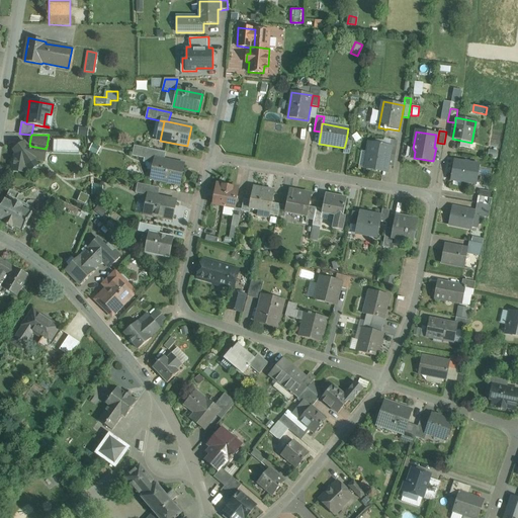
[(391,140),(390,146),(391,146),(389,155),(396,156),(398,141),(391,140)]
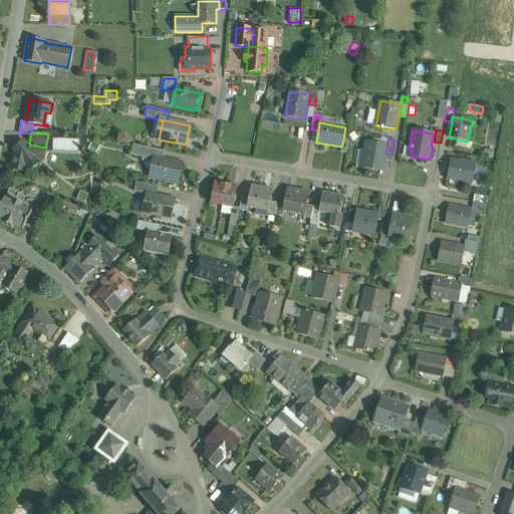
[(78,141),(53,140),(52,152),(78,153),(78,141)]
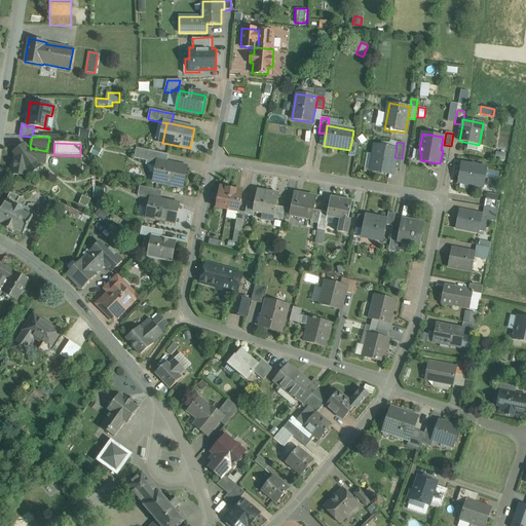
[(358,144),(351,143),(349,150),(348,156),(354,157),(358,144)]
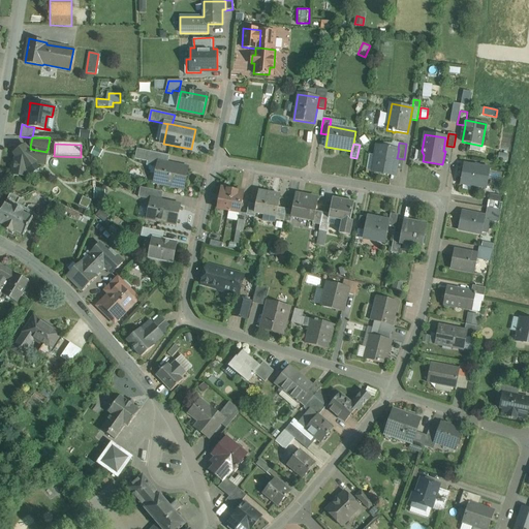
[(382,146),(378,146),(373,172),(394,176),(395,169),(397,158),(399,149),(398,149),(382,146)]
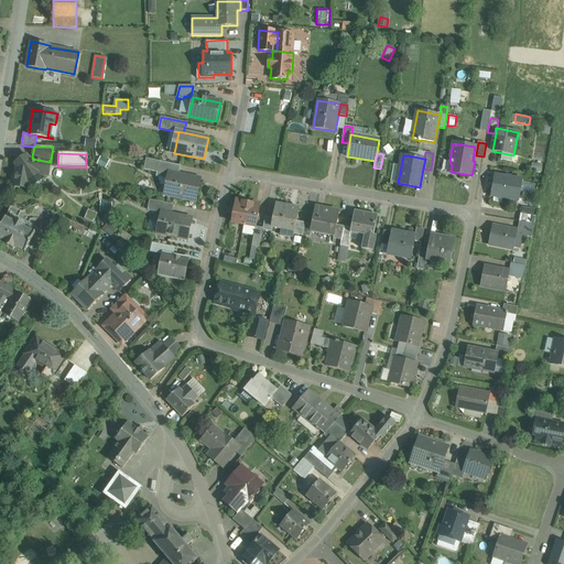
[(32,159),(26,159),(18,164),(17,173),(13,175),(13,179),(15,181),(14,186),(28,188),(29,181),(39,174),(49,175),(51,162),(32,159)]
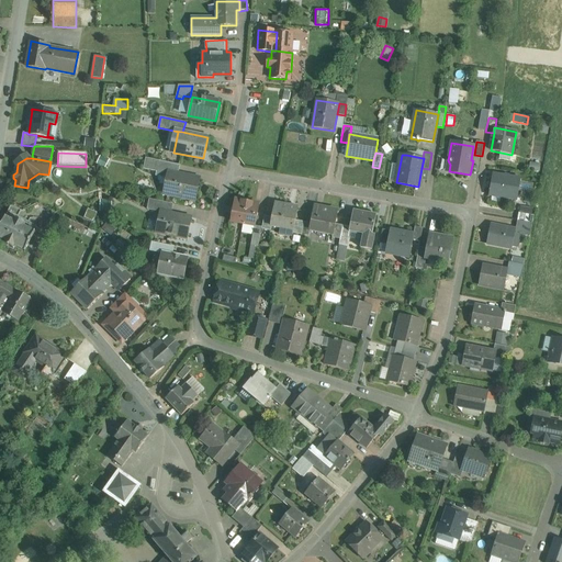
[(180,166),(146,158),(143,169),(156,172),(156,177),(169,179),(170,172),(178,173),(180,166)]
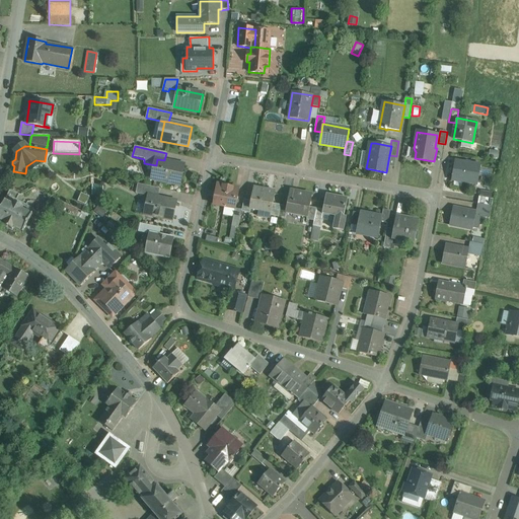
[(490,150),(489,158),(498,159),(499,152),(490,150)]
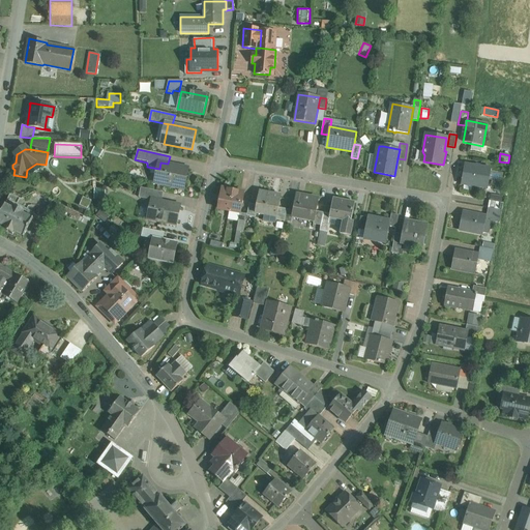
[(405,159),(398,158),(395,170),(403,171),(405,159)]
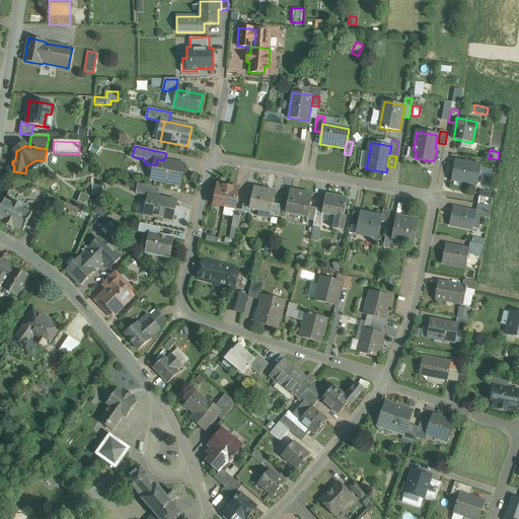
[(164,160),(157,159),(156,165),(153,179),(179,186),(183,164),(164,160)]
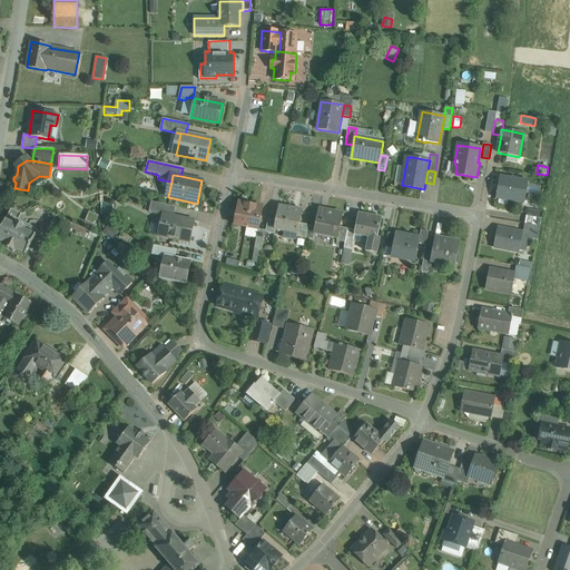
[(528,182),(500,176),(497,199),(524,204),(524,203),(528,185),(528,182)]
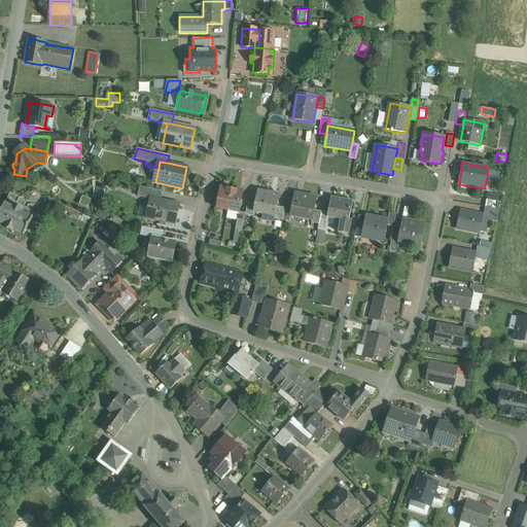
[(488,171),(485,187),(490,188),(491,180),(494,180),(495,172),(488,171)]
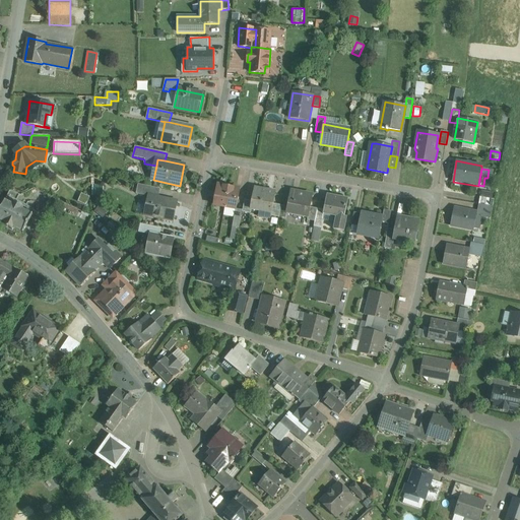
[(93,184),(92,195),(104,195),(104,185),(93,184)]
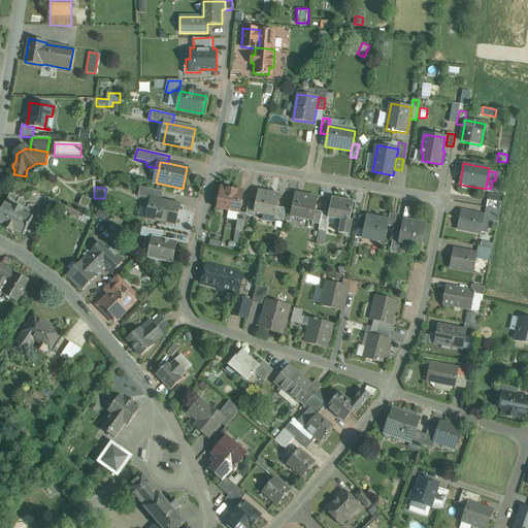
[(163,192),(140,187),(138,197),(150,199),(150,198),(161,201),(163,192)]
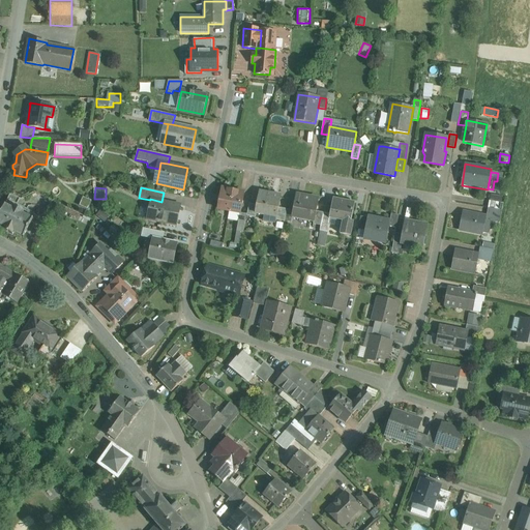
[(233,190),(222,188),(218,209),(229,211),(233,190)]
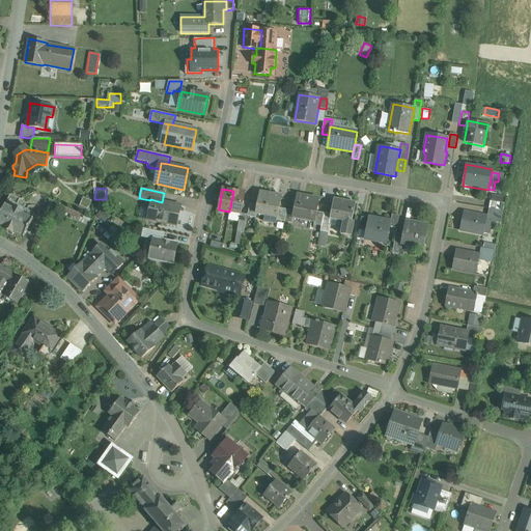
[(245,193),(233,191),(229,212),(241,214),(245,193)]
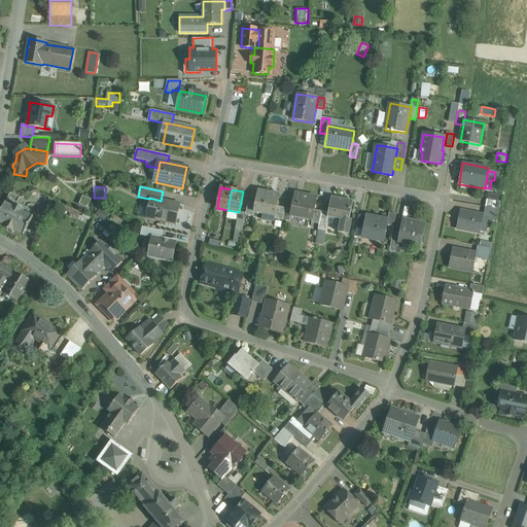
[(279,195),(258,191),(257,190),(255,204),(254,211),(255,211),(275,215),(276,215),(277,207),(279,195)]
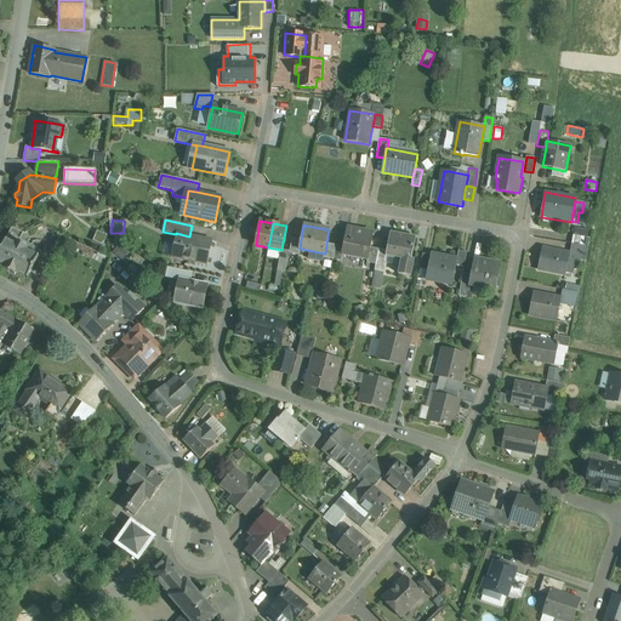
[(27,246),(20,243),(24,233),(12,227),(0,251),(0,265),(6,268),(5,271),(15,275),(16,273),(28,279),(39,257),(26,250),(27,246)]
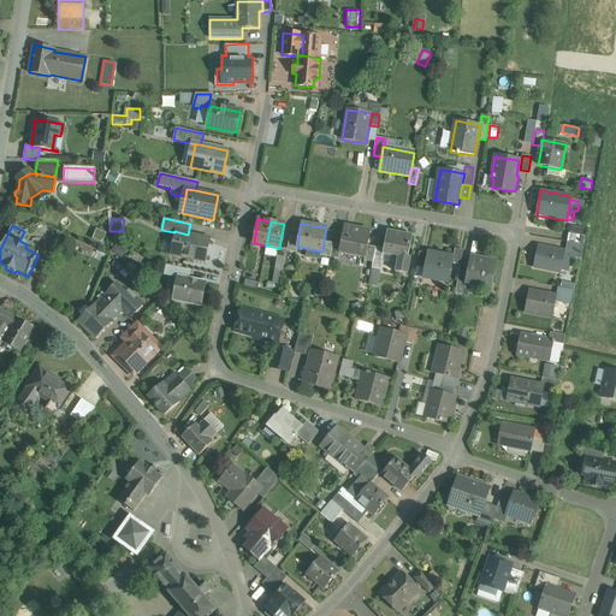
[(576,236),(585,237),(587,226),(582,225),(582,230),(578,229),(576,236)]
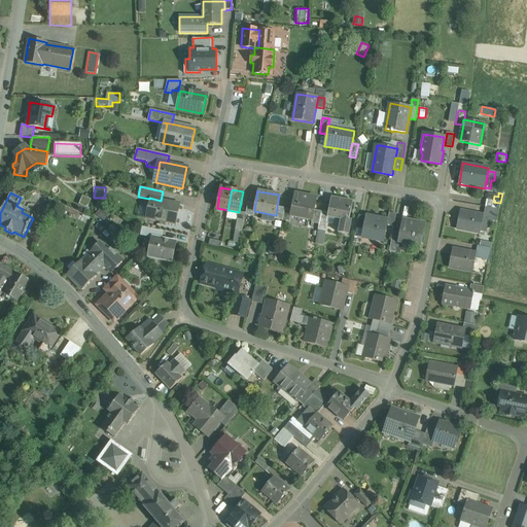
[(291,210),(290,215),(291,215),(313,219),(315,210),(317,199),(294,195),(291,210)]
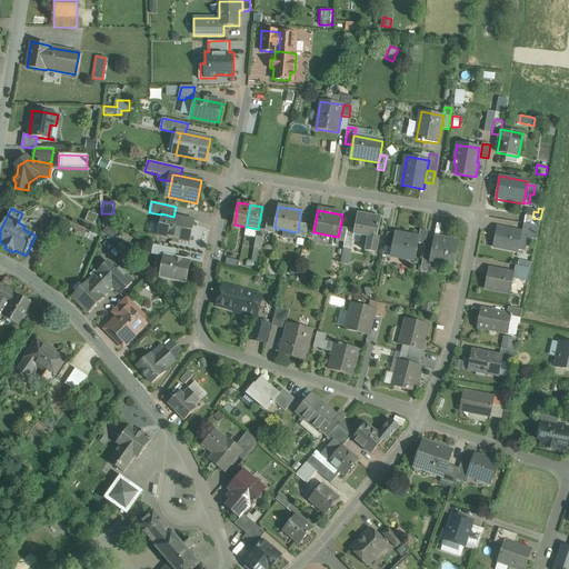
[(173,217),(161,213),(161,215),(161,216),(162,216),(158,235),(189,241),(193,221),(173,217)]
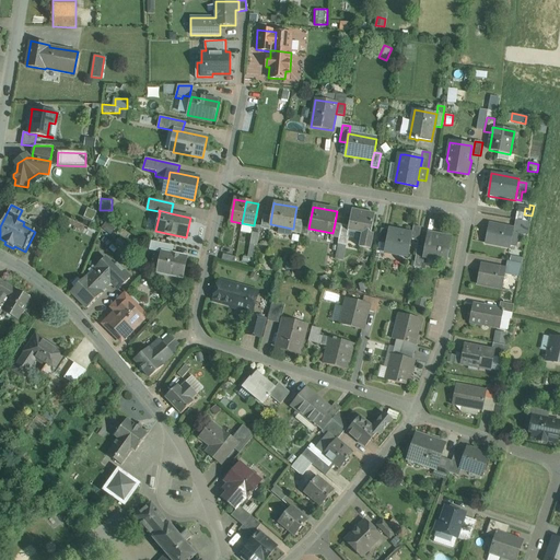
[(374,214),(352,210),(349,226),(349,229),(349,230),(362,232),(360,247),(371,249),(373,235),(371,234),(374,214)]
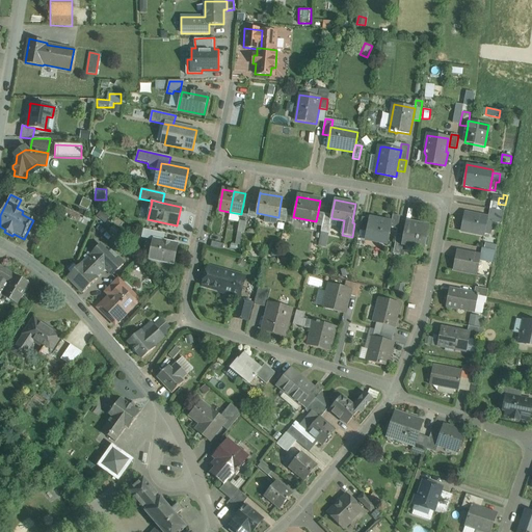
[(491,210),(504,212),(505,205),(498,204),(491,202),(489,210),(491,210)]
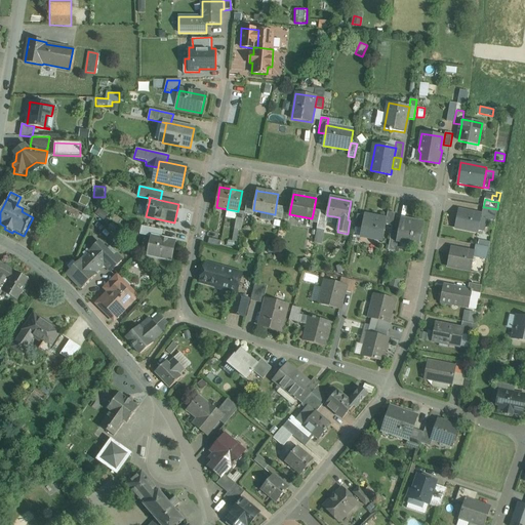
[(138,215),(145,217),(148,203),(142,202),(138,215)]
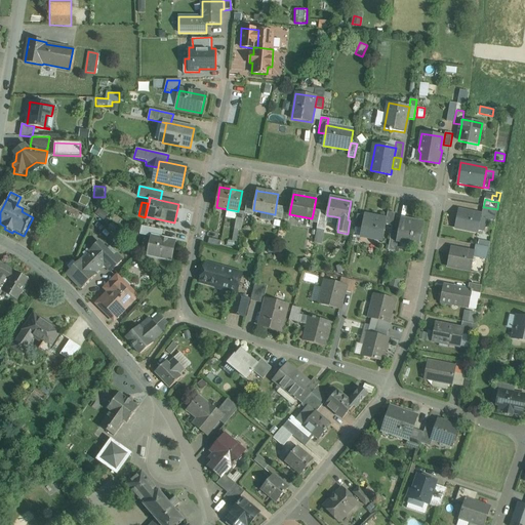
[(253,215),(254,210),(253,210),(254,203),(247,202),(244,214),(253,215)]
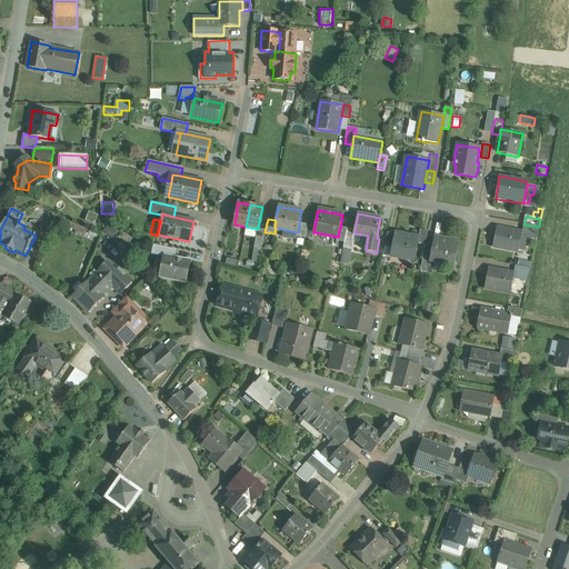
[(307,225),(299,223),(298,232),(297,232),(296,236),(305,238),(307,225)]
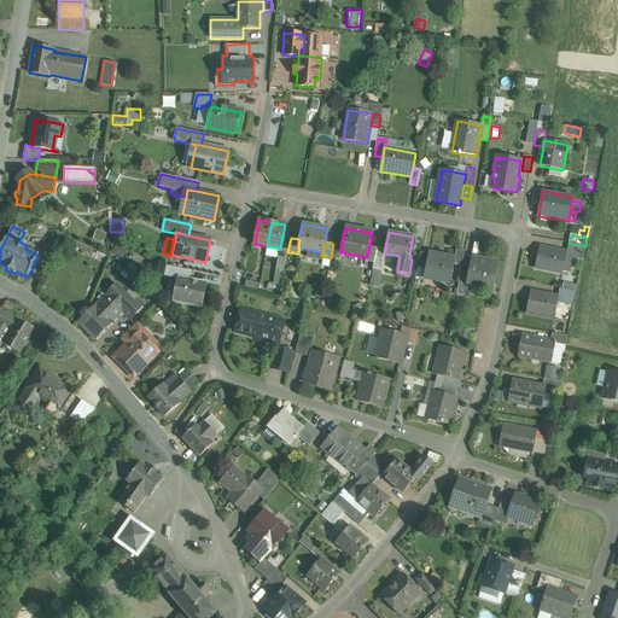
[(342,246),(333,244),(331,258),(340,261),(342,252),(340,252),(342,246)]
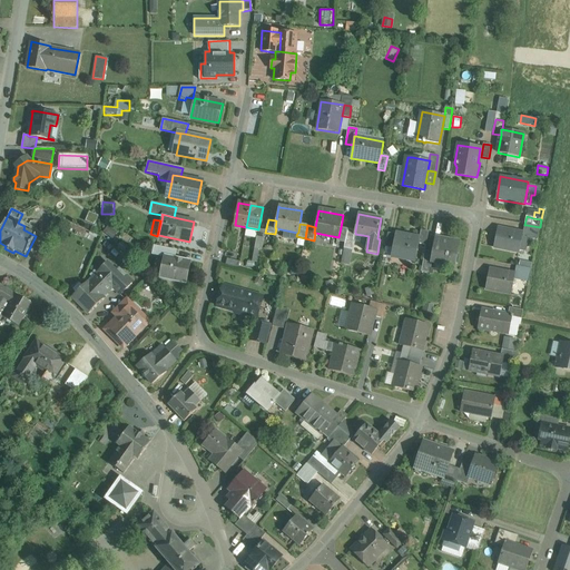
[(540,227),(527,225),(524,234),(531,235),(530,239),(538,241),(540,227)]
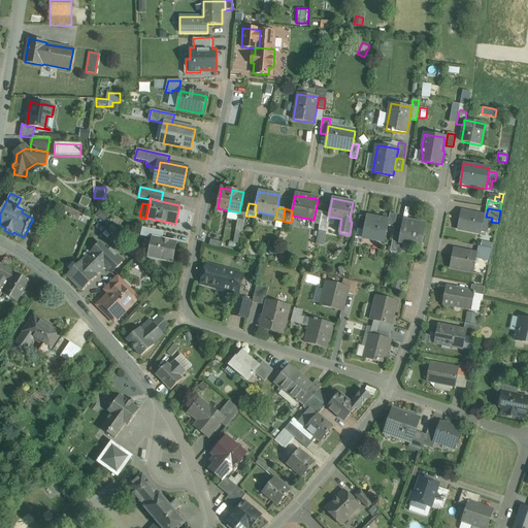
[(322,212),(316,210),(314,220),(312,224),(320,225),(322,212)]
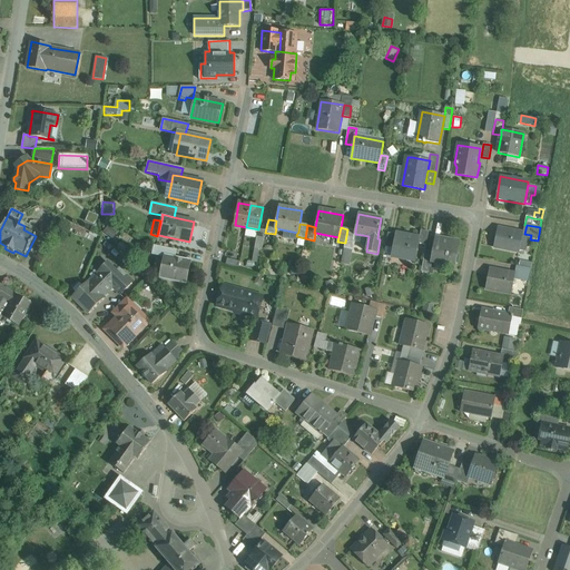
[(355,231),(347,229),(345,243),(344,248),(352,251),(355,234),(355,233),(355,231)]
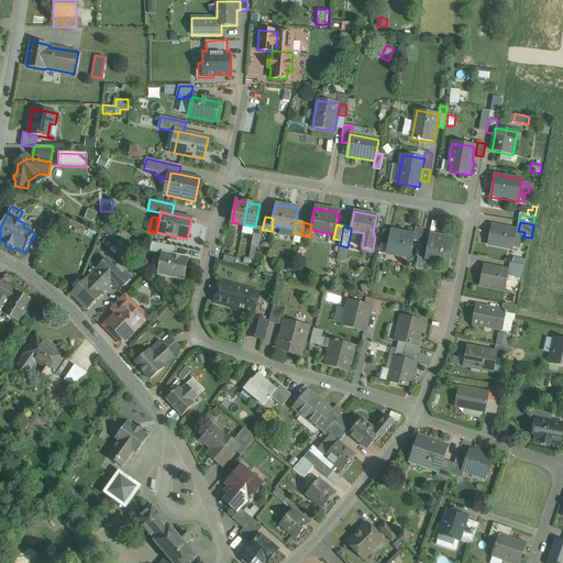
[(517,231),(492,227),(488,244),(512,250),(517,231)]
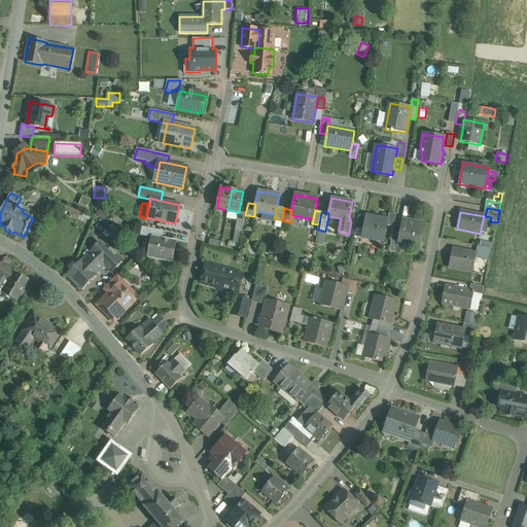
[(396,214),(389,213),(387,221),(388,221),(387,225),(394,226),(396,214)]
